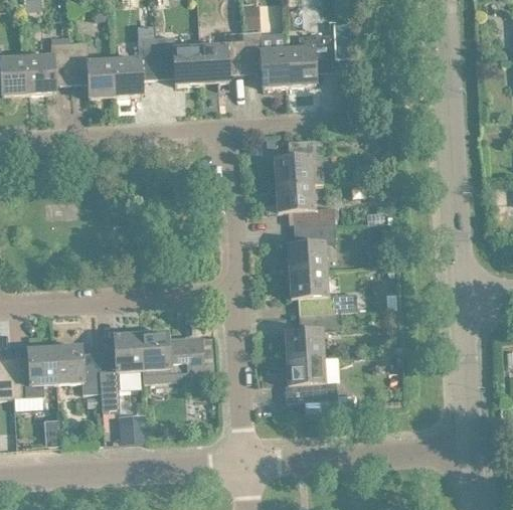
[(254,3),(241,4),(242,26),(255,25),(254,3)]
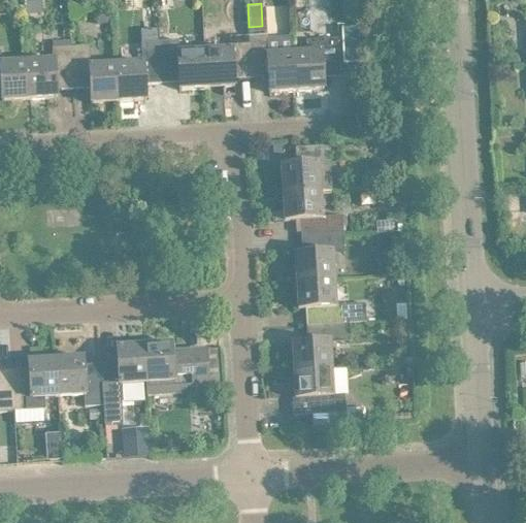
[(96,5),(93,9),(93,15),(96,20),(106,20),(109,14),(109,9),(106,5),(96,5)]
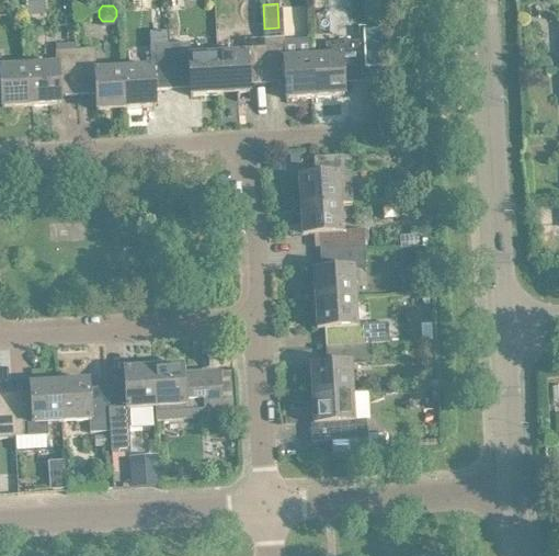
[(372,25),(362,25),(364,64),(374,63),(383,63),(380,25),(372,25)]
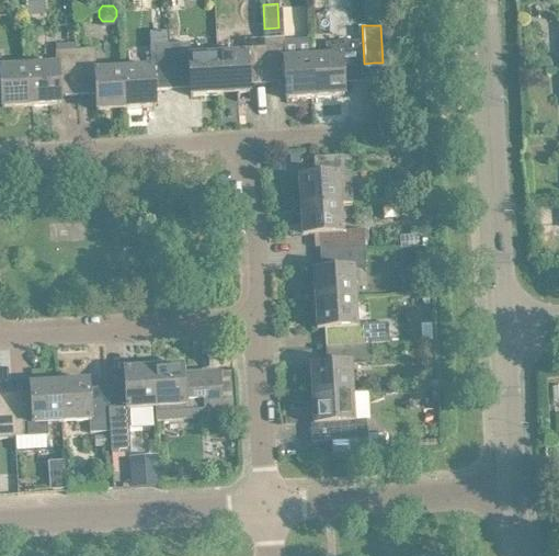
[(276,32),(263,33),(265,69),(265,78),(284,77),(285,93),(314,92),(311,52),(277,54),(276,32)]
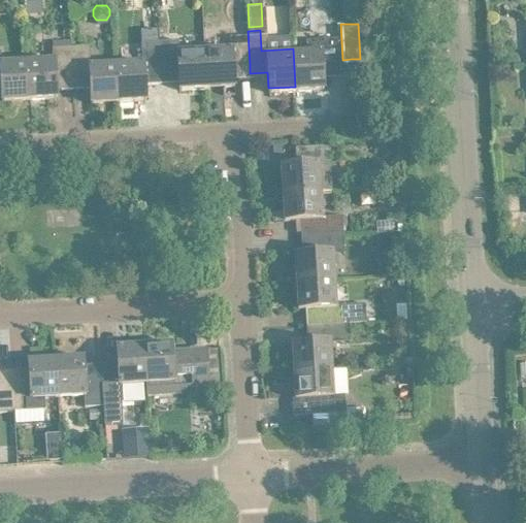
[(236,43),(204,45),(206,84),(224,83),(233,82),(232,66),(250,65),(248,31),(235,32),(236,43)]
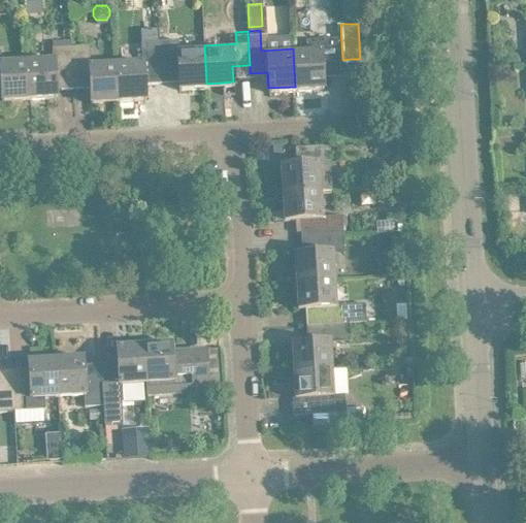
[(306,47),(293,48),(295,87),(323,85),(322,68),(339,67),(337,34),(325,34),(325,35),(320,35),(319,36),(319,35),(306,35),(306,47)]
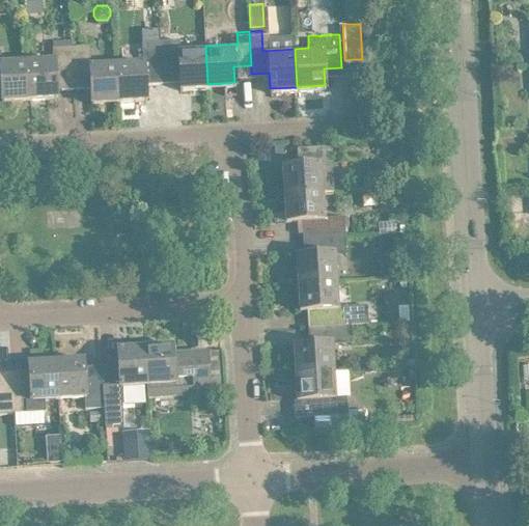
[(148,57),(116,59),(118,98),(146,97),(145,80),(163,79),(162,71),(160,36),(147,37),(148,57)]
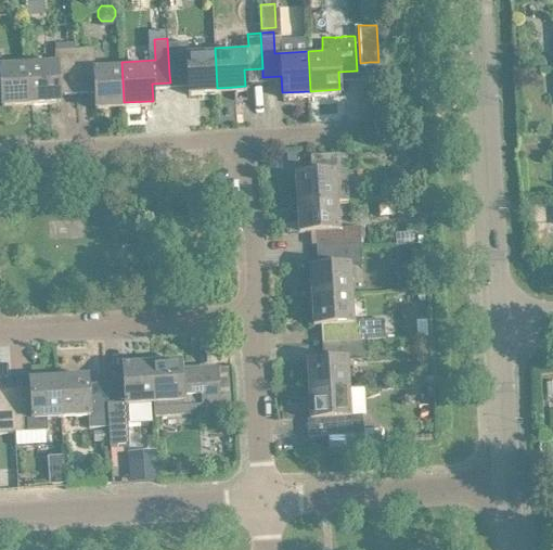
[(180,38),(167,38),(169,74),(188,73),(188,90),(217,88),(215,48),(180,50),(180,38)]
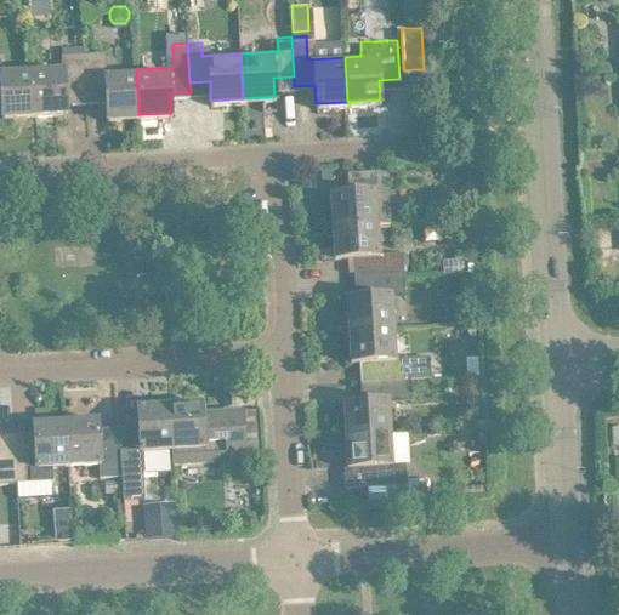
[(83,50),(84,90),(85,100),(106,98),(107,117),(138,114),(136,69),(98,72),(97,49),(83,50)]
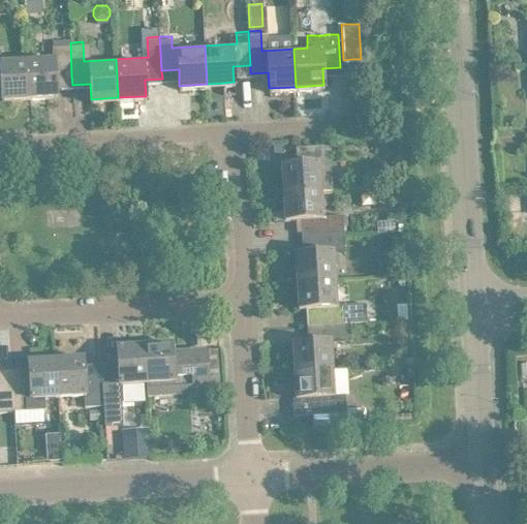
[(55,78),(71,76),(70,42),(58,43),(59,55),(26,57),(29,95),(56,93),(55,78)]
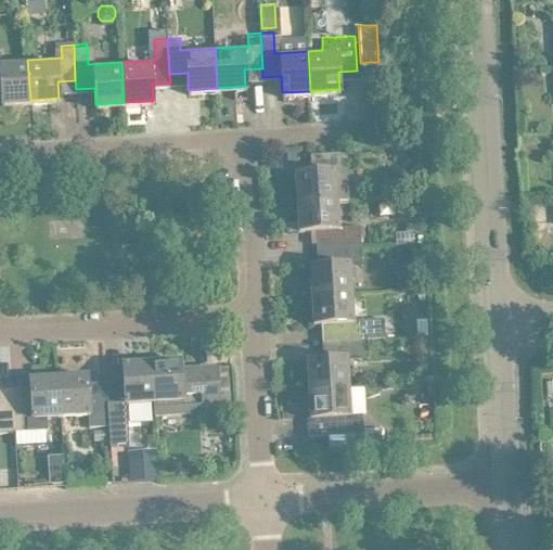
[(1,102),(30,100),(27,60),(0,61),(0,85),(1,102)]
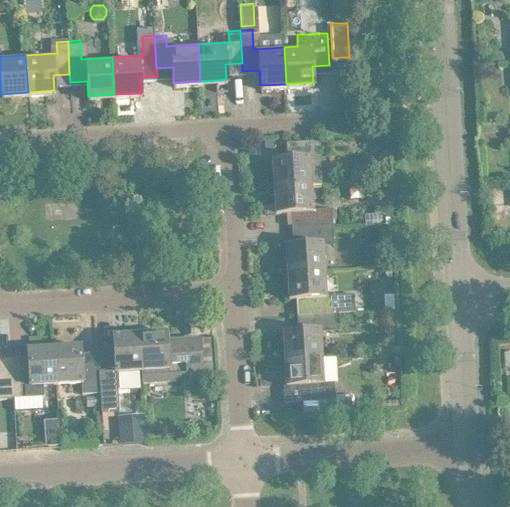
[(226,79),(217,80),(217,88),(227,87),(226,79)]
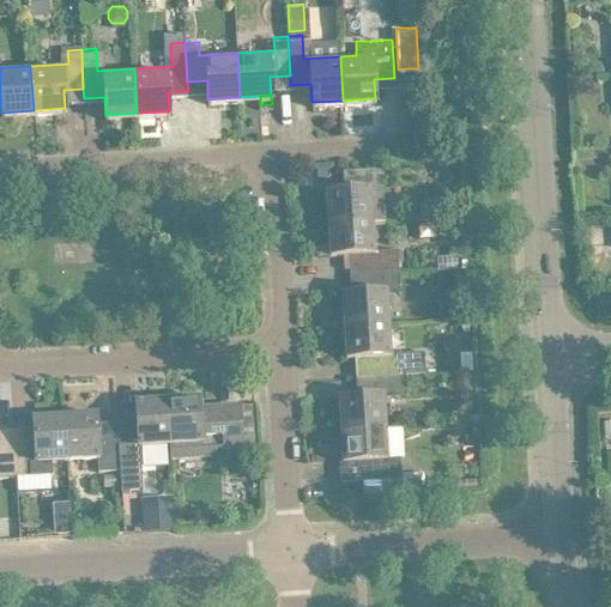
[(325,188),(327,219),(371,217),(371,218),(385,217),(382,186),(383,186),(382,164),(343,167),(344,187),(325,188)]
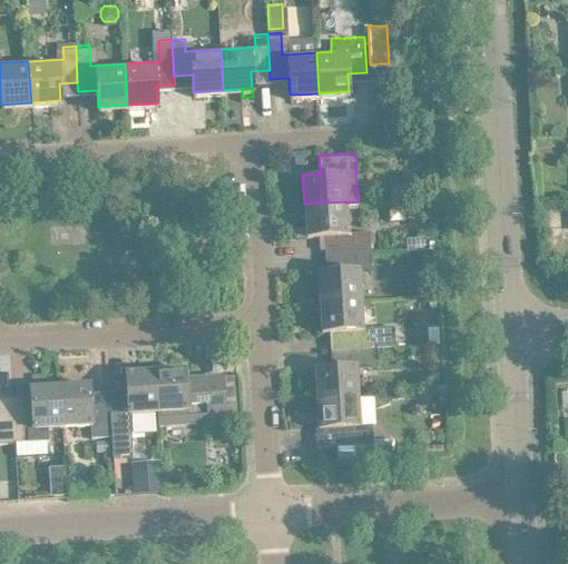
[(324,250),(333,250),(370,247),(369,235),(348,236),(345,203),(345,201),(304,204),(306,233),(323,231),(324,250)]
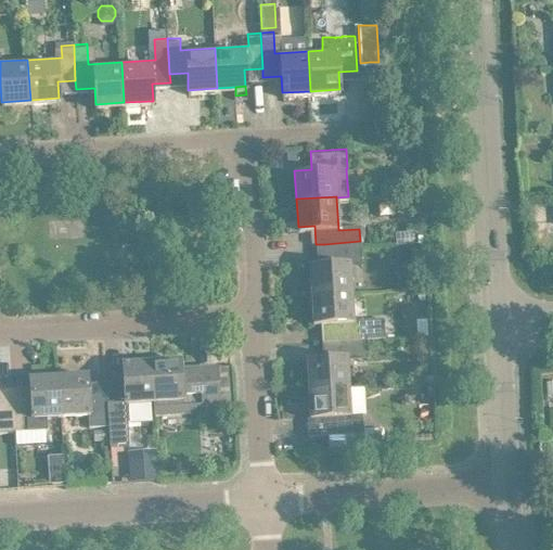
[(309,263),(310,292),(350,289),(348,255),(361,254),(360,241),(324,244),(325,261),(309,263)]
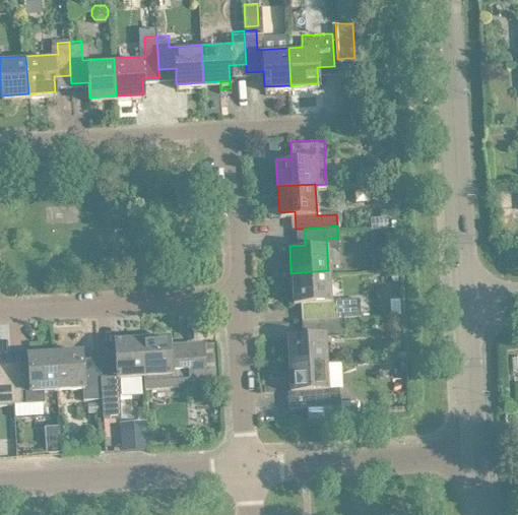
[(502,229),(491,229),(492,242),(503,241),(502,229)]
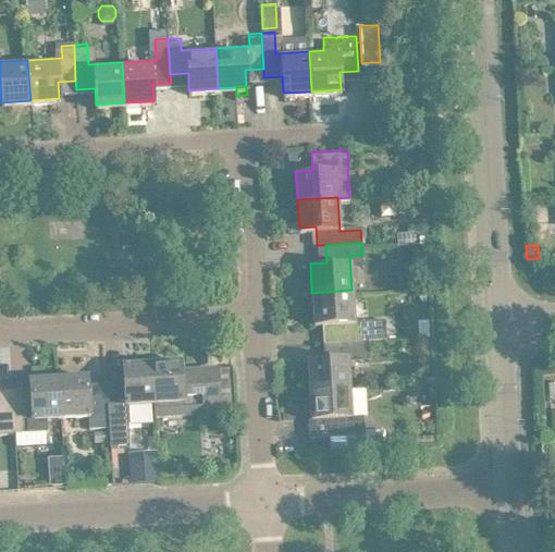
[(330,320),(331,338),(331,339),(367,336),(385,335),(384,316),(354,317),(352,290),(311,293),(313,321),(330,320)]
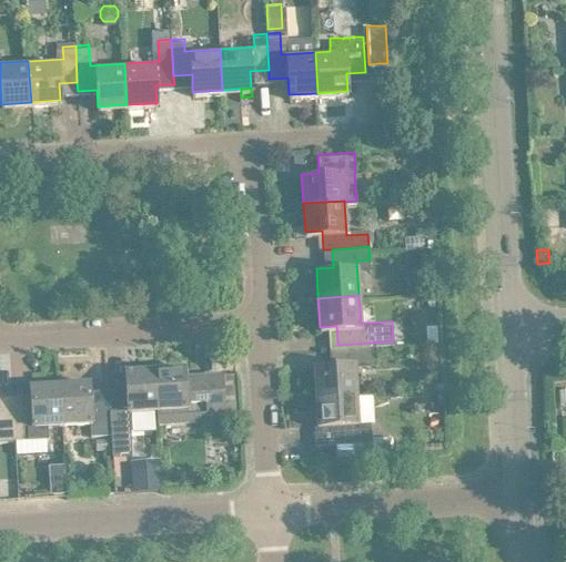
[(313,365),(314,394),(355,391),(353,357),(375,355),(374,343),(337,345),(337,344),(329,345),(330,364),(313,365)]
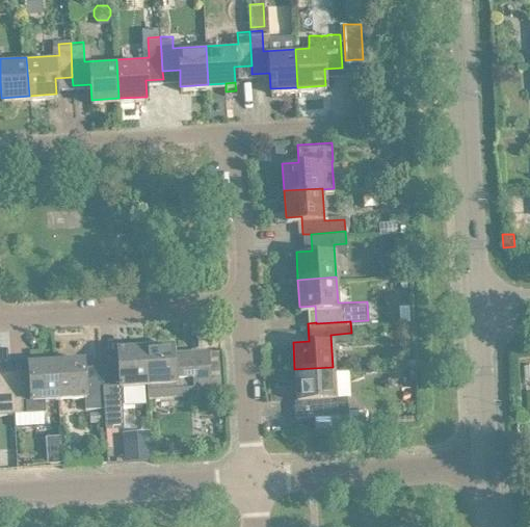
[(171,341),(143,343),(147,381),(146,381),(147,393),(209,389),(207,358),(190,359),(190,357),(173,358),(171,341)]
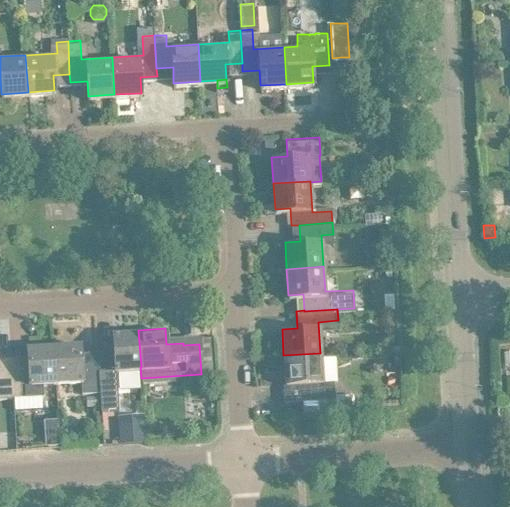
[(96,348),(97,356),(99,389),(111,388),(109,369),(140,367),(141,367),(138,330),(112,331),(113,347),(96,348)]
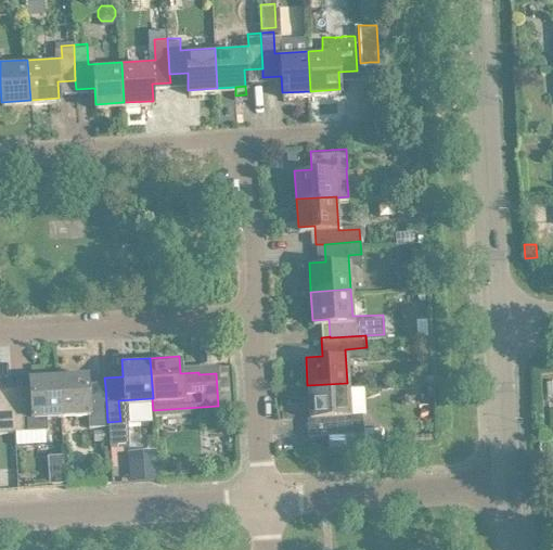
[(86,371),(58,372),(60,412),(93,410),(94,423),(107,422),(105,386),(87,387),(86,371)]
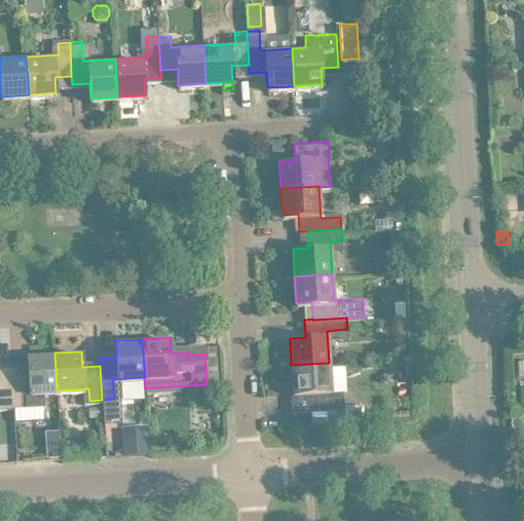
[(28,370),(11,371),(13,405),(44,403),(43,392),(57,391),(54,352),(27,355),(28,370)]
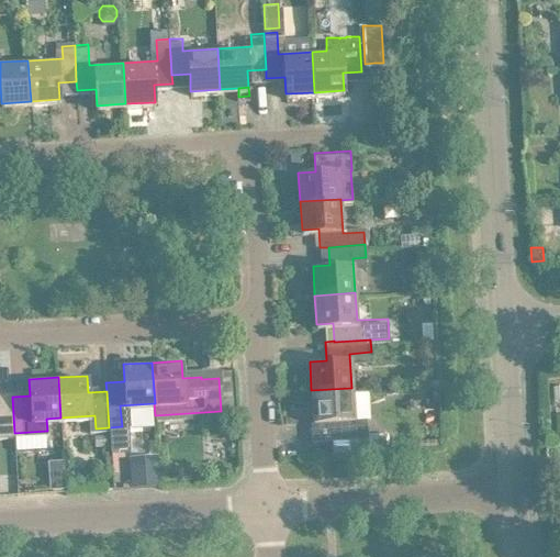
[(0,413),(1,434),(14,433),(12,397),(11,388),(0,389),(0,413)]
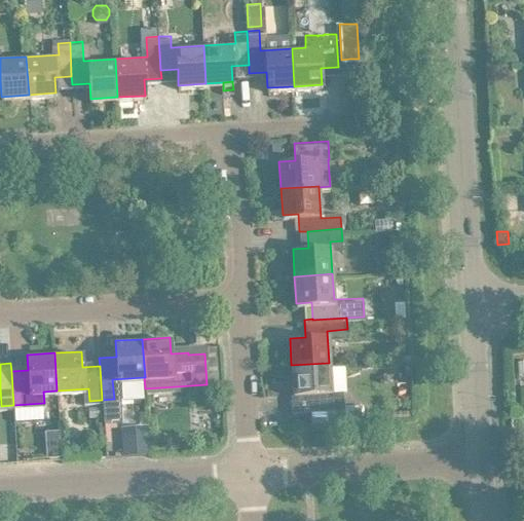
[(329,363),(291,365),(293,393),(308,392),(309,409),(343,406),(343,403),(342,388),(341,388),(331,389),(329,363)]
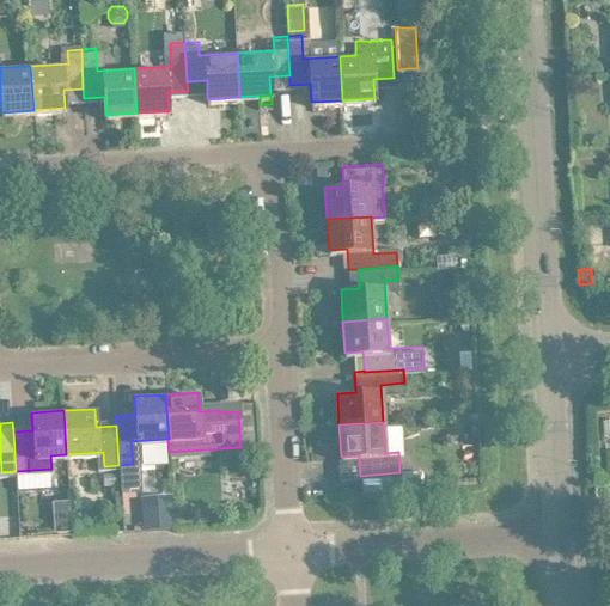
[(400,472),(360,476),(361,490),(421,485),(420,467),(400,469),(400,472)]
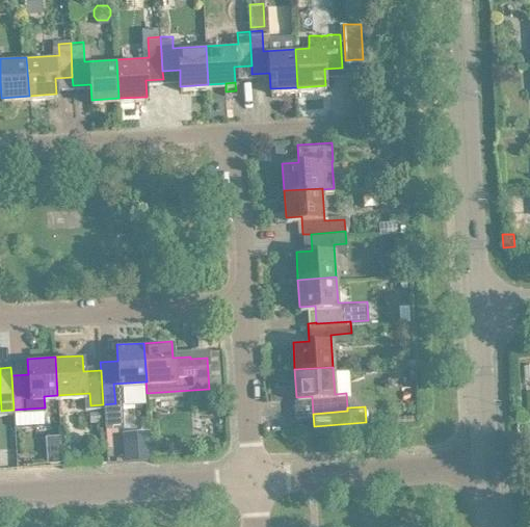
[(102,407),(89,409),(89,418),(102,418),(102,407)]
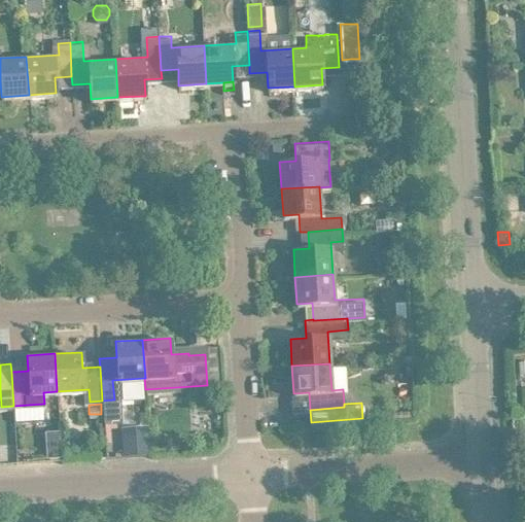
[(121,424),(124,450),(148,448),(146,423),(121,424)]
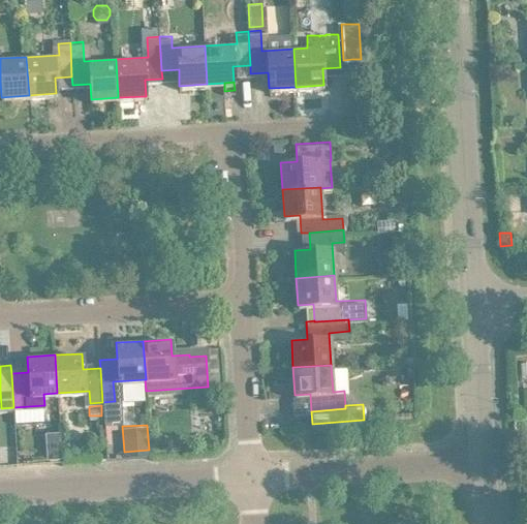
[(59,429),(44,430),(47,457),(61,456),(59,429)]
